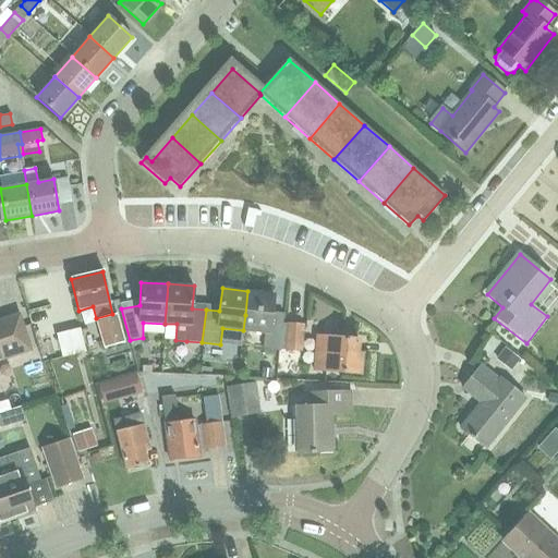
[(245,315),(243,330),(264,332),(263,349),(278,350),(278,349),(281,323),(281,318),(271,317),(275,293),(247,291),(245,315)]
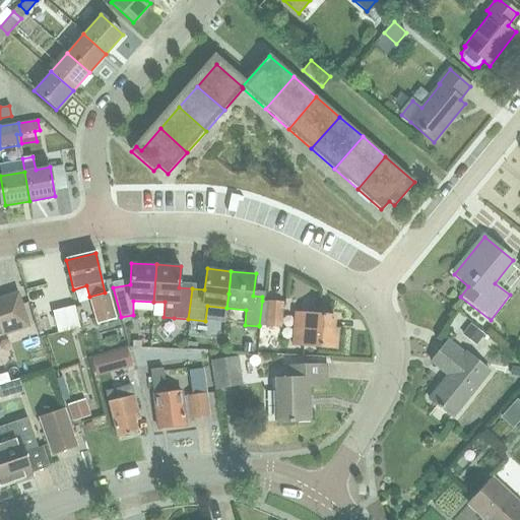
[(22,294),(26,309),(41,306),(38,290),(22,294)]
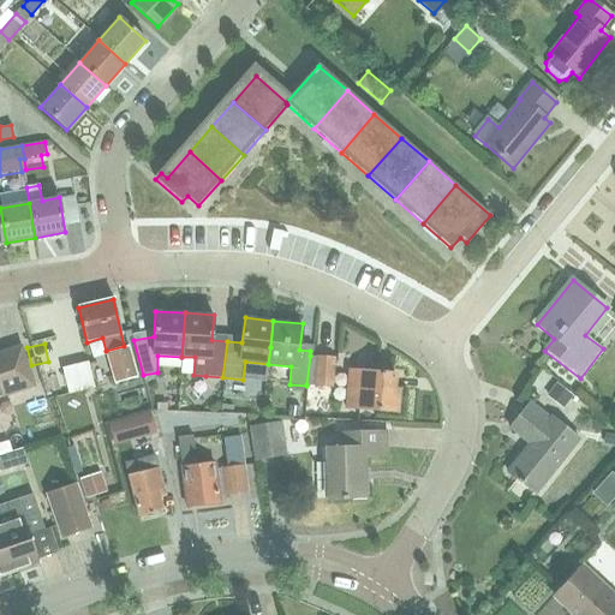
[(114,381),(136,376),(127,345),(124,346),(106,351),(114,381)]
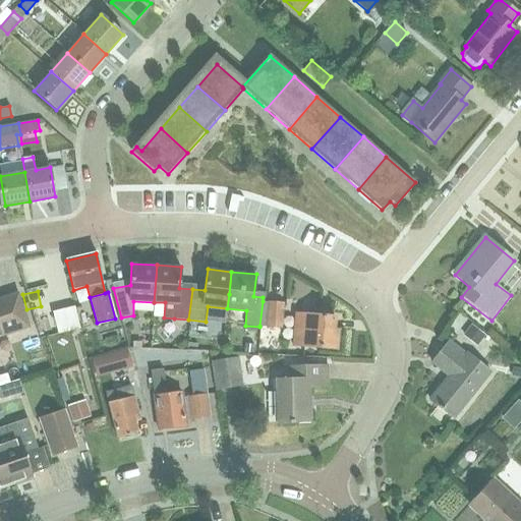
[(0,336),(30,327),(18,293),(0,298),(0,336)]
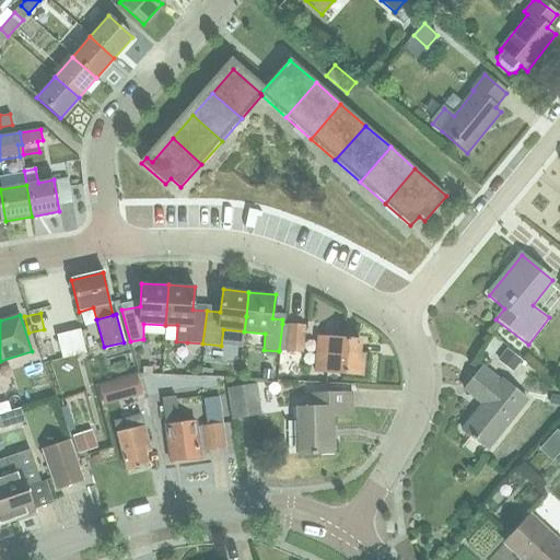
[(282,324),(279,350),(287,350),(289,324),(282,324)]
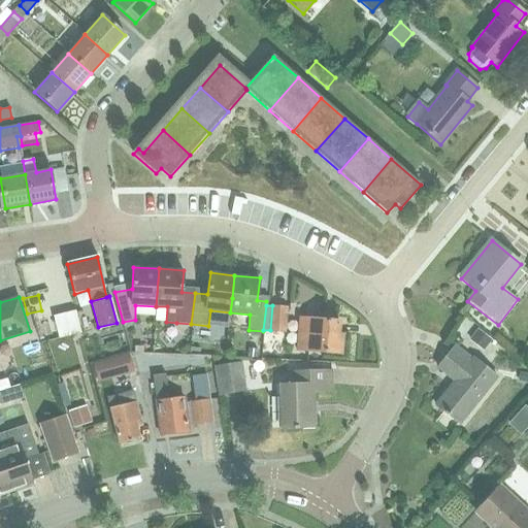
[(285,332),(287,306),(272,305),(270,330),(285,332)]
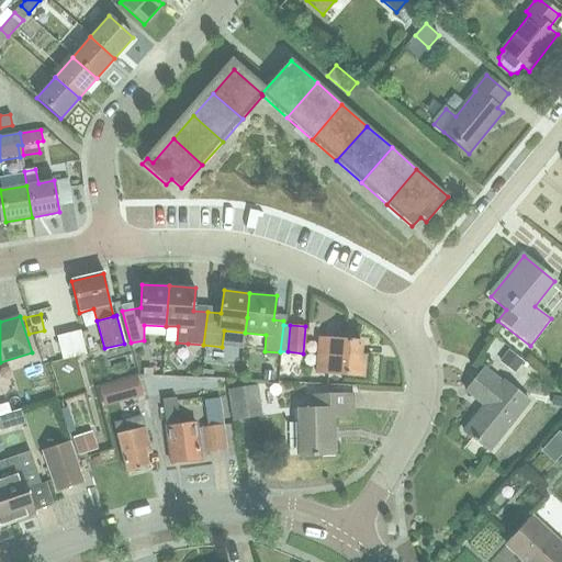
[(80,330),(57,337),(63,361),(87,356),(80,330)]
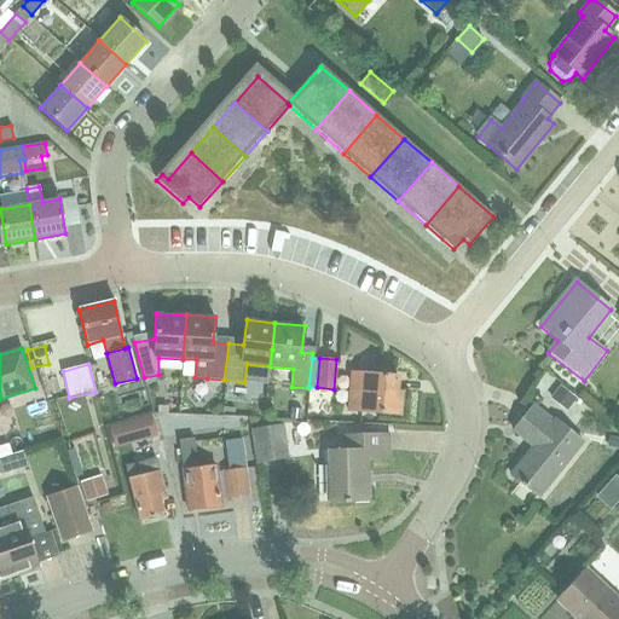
[(399,415),(401,393),(395,393),(398,377),(350,372),(347,410),(399,415)]
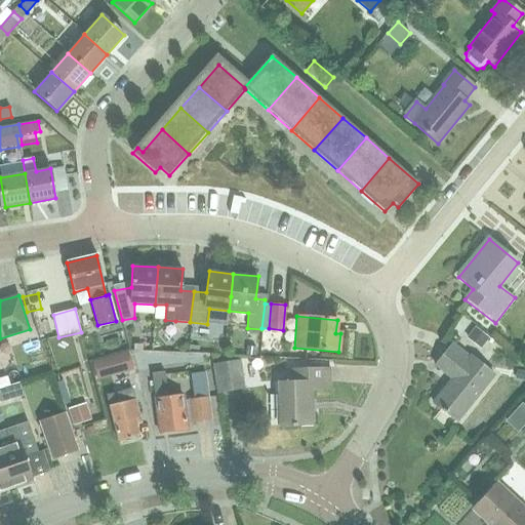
[(475,328),(468,337),(481,349),(488,339),(475,328)]
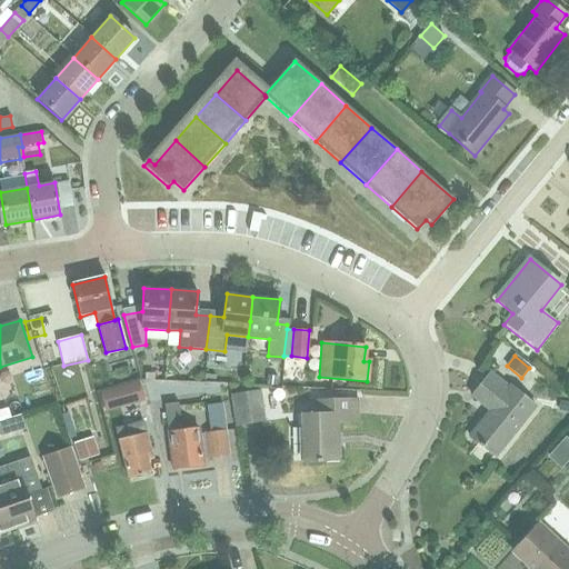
[(495,458),(535,408),(509,387),(507,389),(489,375),(471,397),(489,412),(469,438),(495,458)]
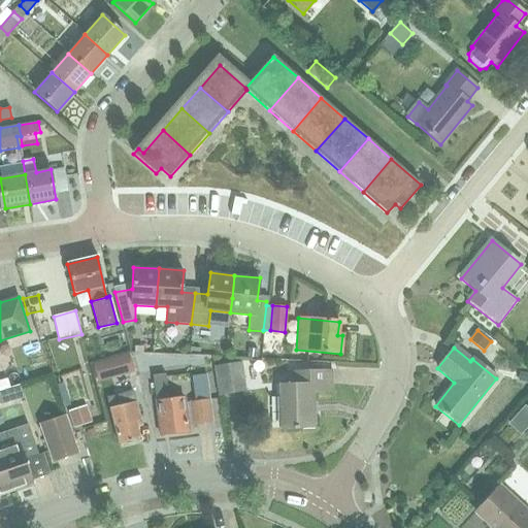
[(130,357),(120,360),(123,368),(128,381),(138,377),(130,357)]
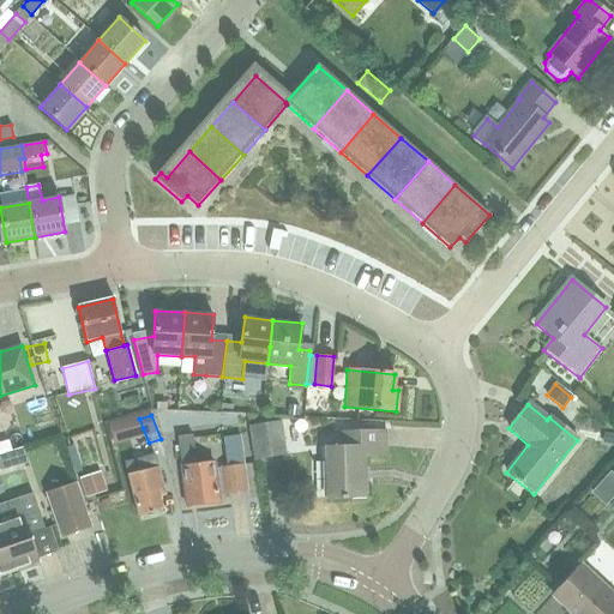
[(134,417),(109,426),(115,445),(140,437),(134,417)]
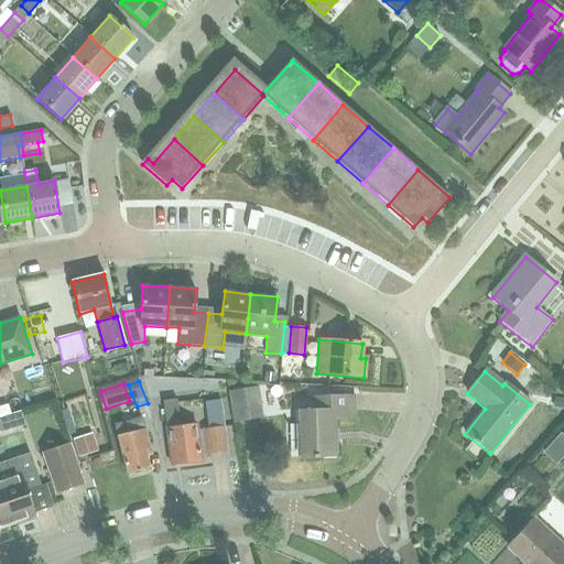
[(234,422),(261,418),(257,387),(229,390),(234,422)]
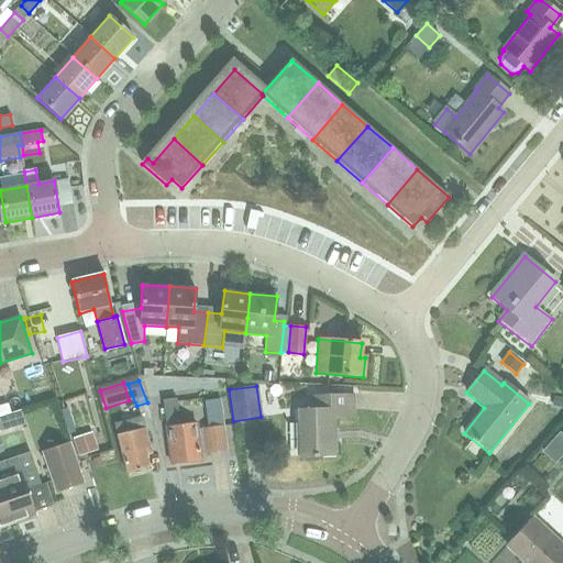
[(310,408),(298,408),(298,423),(302,423),(304,457),(335,456),(334,418),(354,418),(353,393),(310,394),(310,408)]
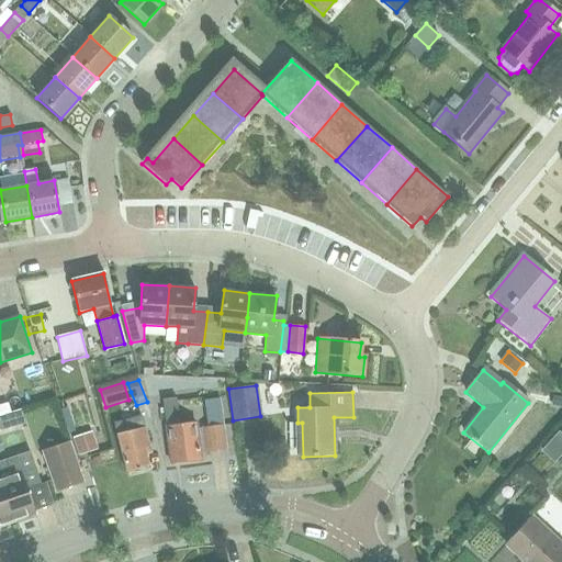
[(214,396),(200,398),(204,417),(218,415),(214,396)]
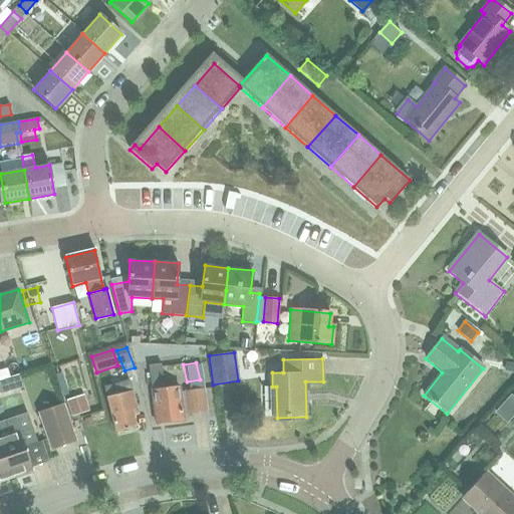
[(513,364),(507,363),(505,371),(513,372),(513,364)]
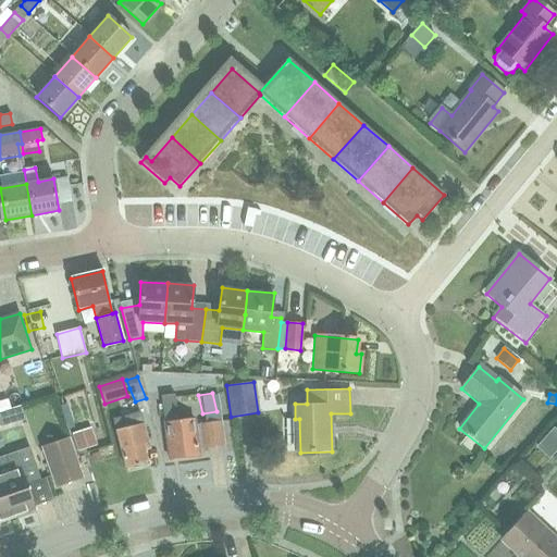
[(169,460),(197,456),(192,418),(176,420),(173,395),(160,397),(169,460)]
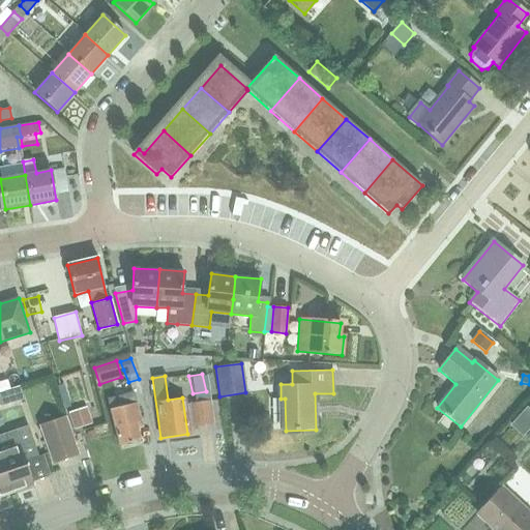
[(0,382),(0,391),(10,389),(7,381),(0,382)]
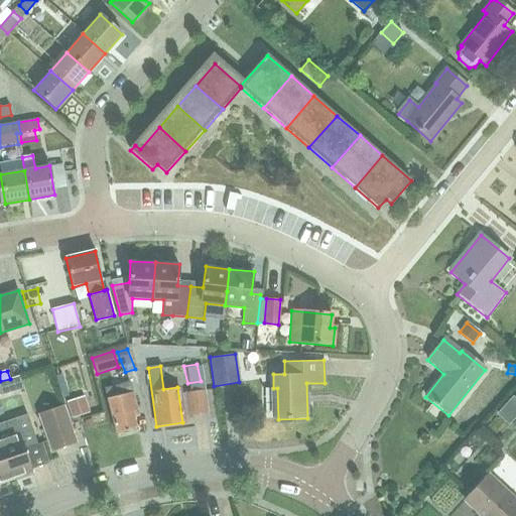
[(10,379),(0,381),(0,392),(1,395),(24,388),(20,376),(10,379)]
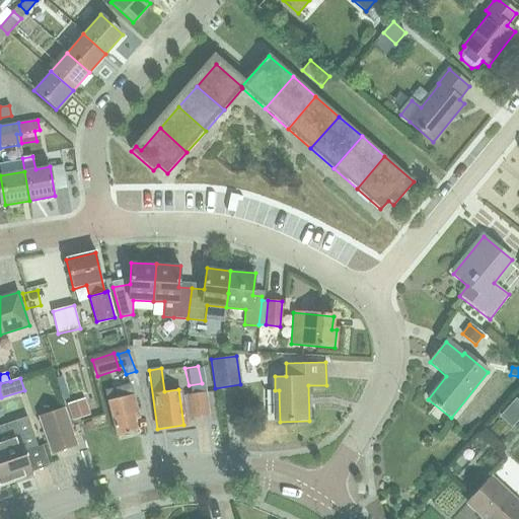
[(112,389),(104,391),(107,401),(117,437),(137,431),(135,421),(139,420),(130,384),(112,389)]
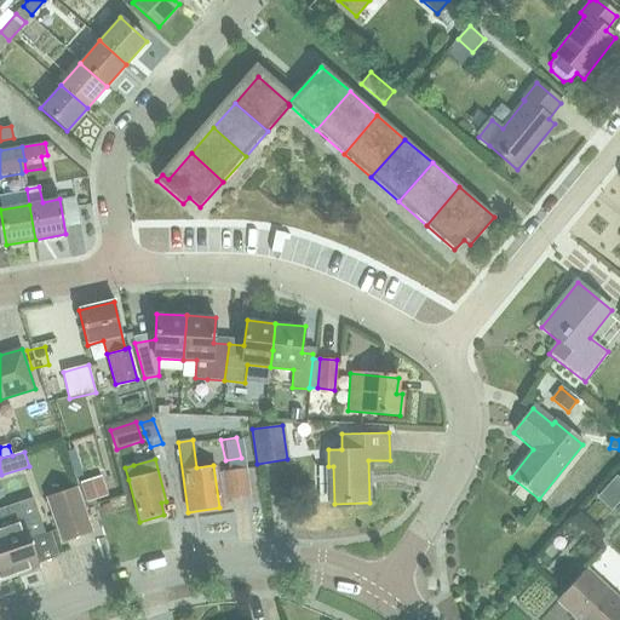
[(227,500),(248,498),(245,470),(223,472),(227,500)]
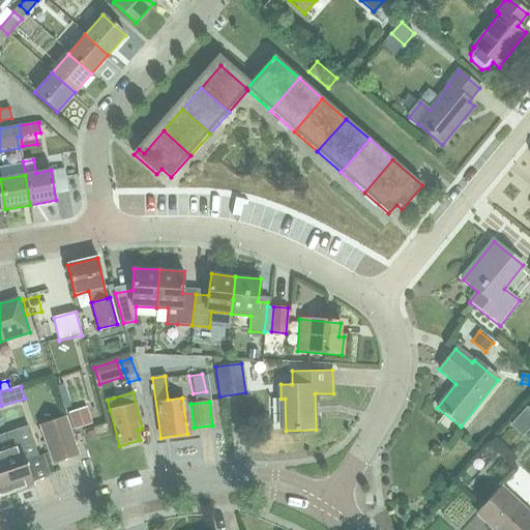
[(87,409),(70,415),(76,429),(92,423),(87,409)]
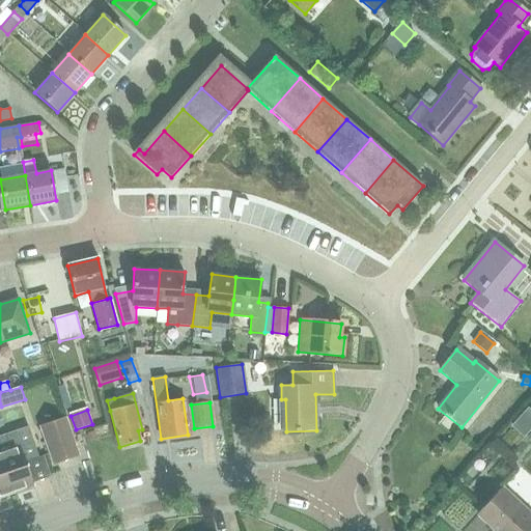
[(53,466),(79,456),(65,417),(39,426),(53,466)]
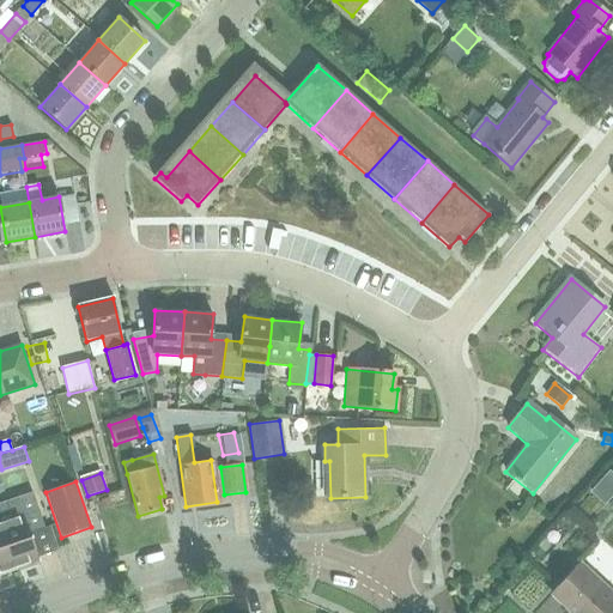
[(32,492),(0,503),(0,527),(14,569),(38,560),(30,534),(46,529),(32,492)]
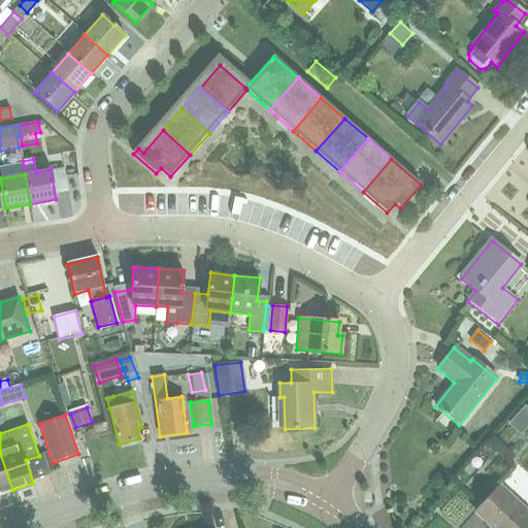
[(0,494),(12,490),(0,454),(0,494)]
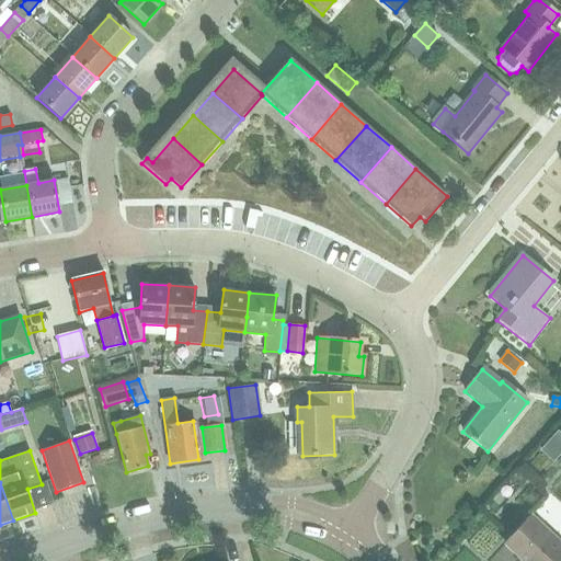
[(521,560),(560,560),(560,541),(530,513),(503,544),(521,560)]
